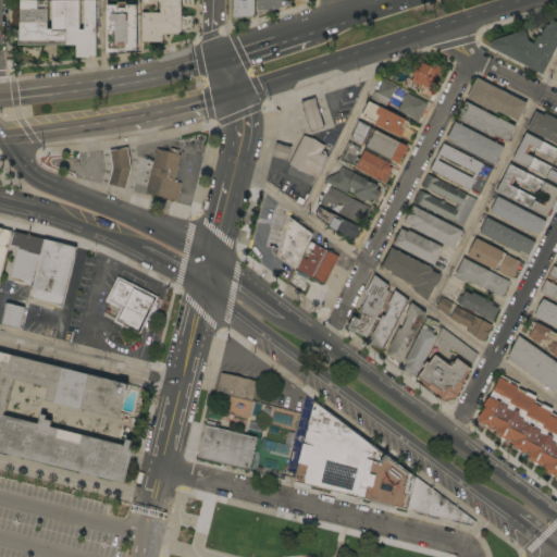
[(79,0),(79,31),(85,31),(85,0),(96,0),(97,56),(90,56),(90,58),(77,58),(77,45),(57,46),(57,60),(40,60),(40,45),(19,45),(19,40),(15,40),(15,29),(21,29),(21,1),(48,0),(48,10),(49,29),(52,29),(52,0),(79,0)]
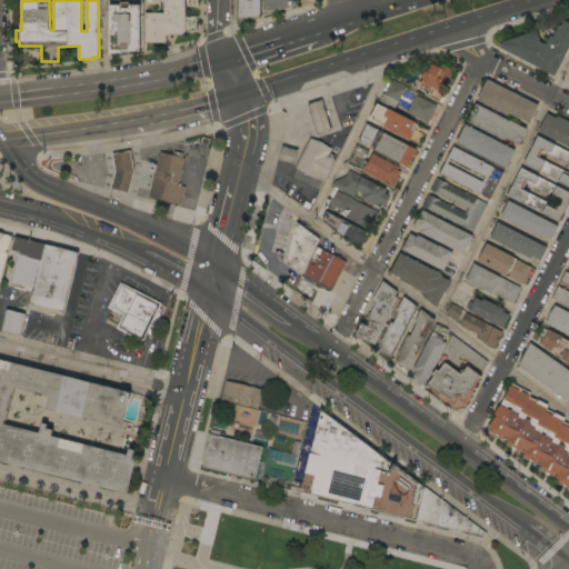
[(145,12),(163,13),(163,2),(162,2),(162,0),(186,0),(185,13),(186,13),(186,17),(198,17),(197,31),(185,30),(185,36),(166,35),(166,42),(165,42),(165,45),(158,43),(153,43),(153,45),(148,45),(148,43),(145,43),(145,12)]
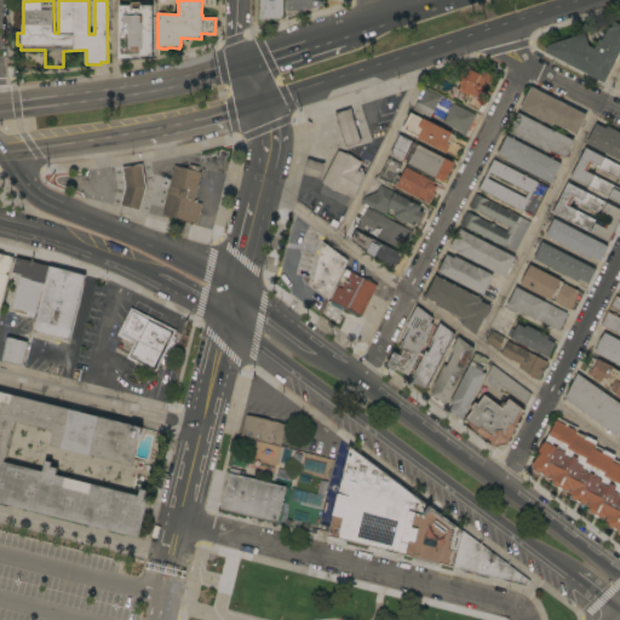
[(258,0),(283,0),(283,18),(270,19),(270,22),(259,23),(258,0)]
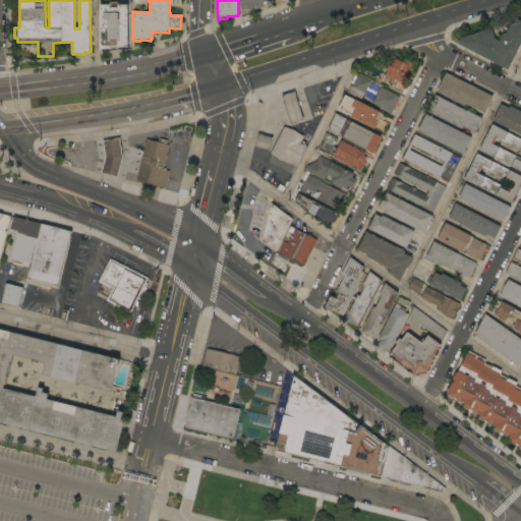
[(263,0),(271,2),(271,4),(241,14),(241,0),(263,0)]
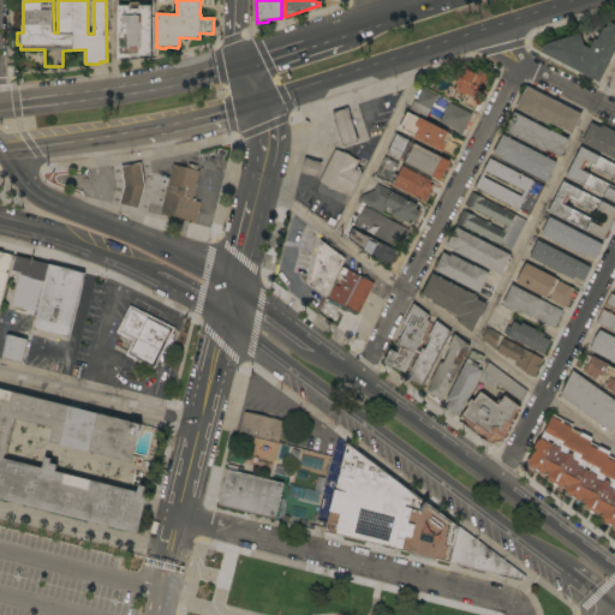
[(118,6),(130,6),(130,9),(139,9),(139,6),(150,6),(151,55),(149,55),(149,58),(141,59),(141,57),(132,57),(132,58),(129,58),(129,60),(120,61),(120,59),(118,59),(118,6)]
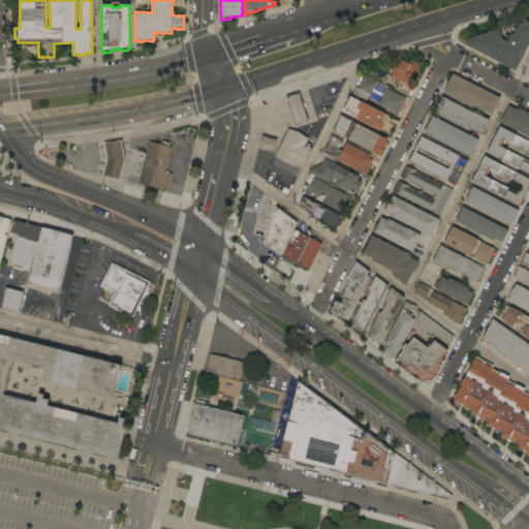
[(499,28),(502,39),(506,41),(510,33),(514,35),(519,24),(521,25),(524,19),(526,20),(528,19),(528,44),(516,71),(464,45),(467,38),(499,28)]
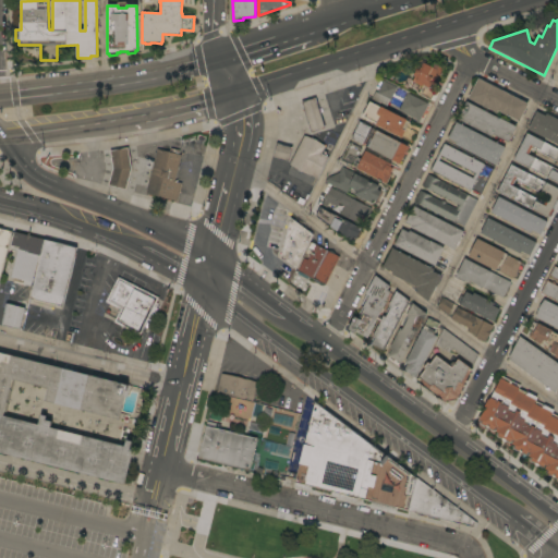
[(445,67),(435,85),(432,83),(429,87),(435,91),(431,100),(419,94),(422,87),(412,82),(415,76),(413,75),(416,70),(419,71),(423,62),(432,67),(434,61),(445,67)]
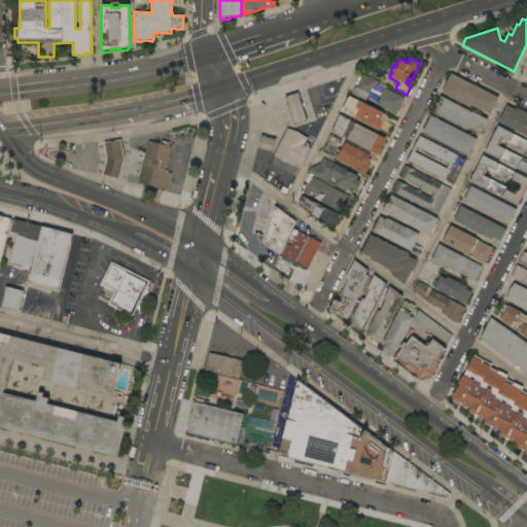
[(499,98),(490,115),(470,105),(469,107),(442,93),(451,73),(499,98)]
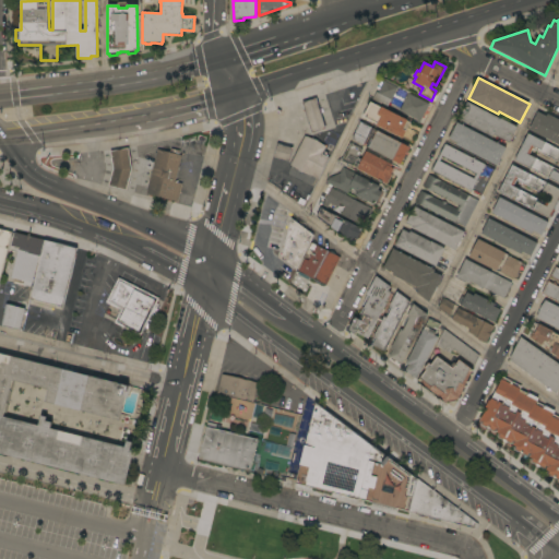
[(396,87),(397,85),(408,91),(404,98),(405,98),(408,93),(429,104),(419,123),(416,122),(417,120),(399,110),(403,103),(393,97),(391,100),(390,100),(385,109),(407,120),(406,121),(411,122),(402,139),(397,137),(397,135),(363,118),(376,92),(378,93),(383,81),(396,87)]
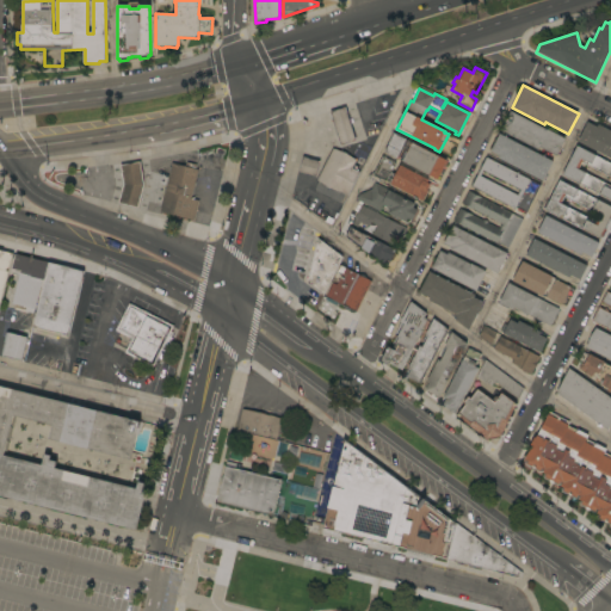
[(331,112),(345,107),(356,140),(340,144),(331,112)]
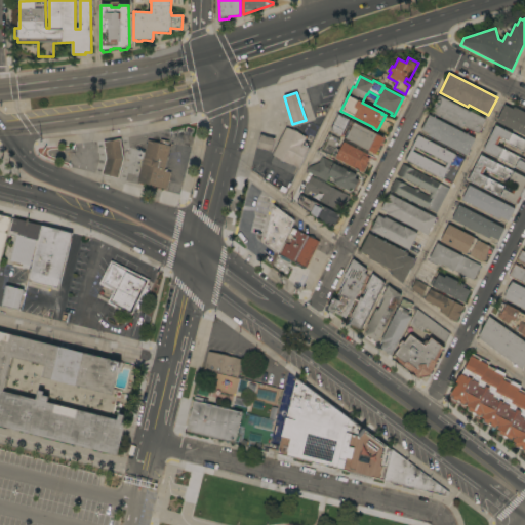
[(463,127),(462,128),(431,112),(438,96),(469,112),(470,111),(486,119),(478,134),(463,127)]
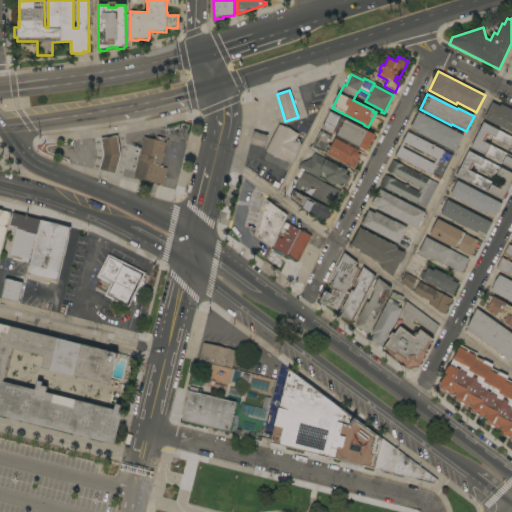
[(511,132),(484,118),(492,102),(500,107),(501,104),(511,109),(511,132)]
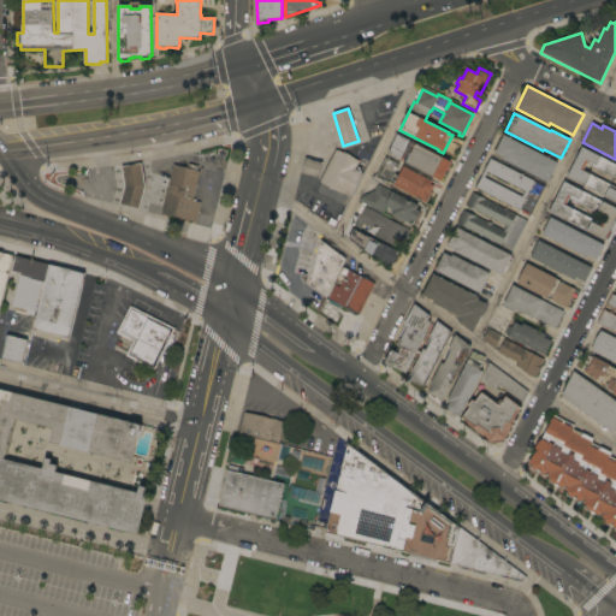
[(409,141),(406,147),(412,150),(415,144),(450,163),(440,182),(432,177),(403,161),(408,152),(404,150),(400,159),(386,153),(395,135),(396,136),(397,135),(409,141)]
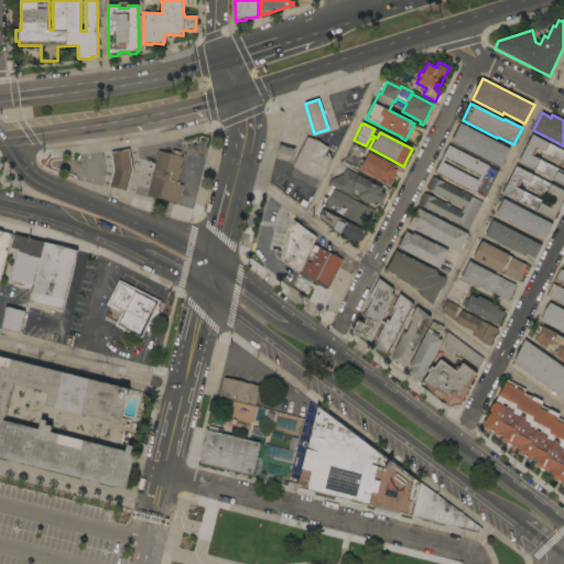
[(510,149),(501,167),(459,147),(461,143),(453,139),(461,123),(510,149)]
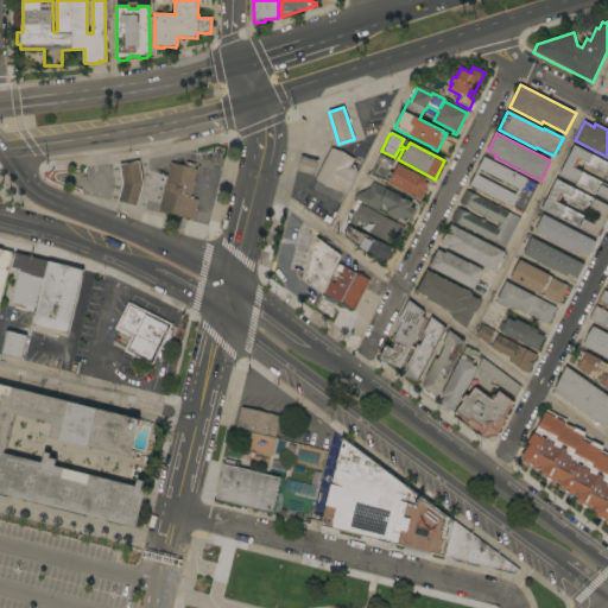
[(607,163),(607,198),(559,175),(574,145),(607,163)]
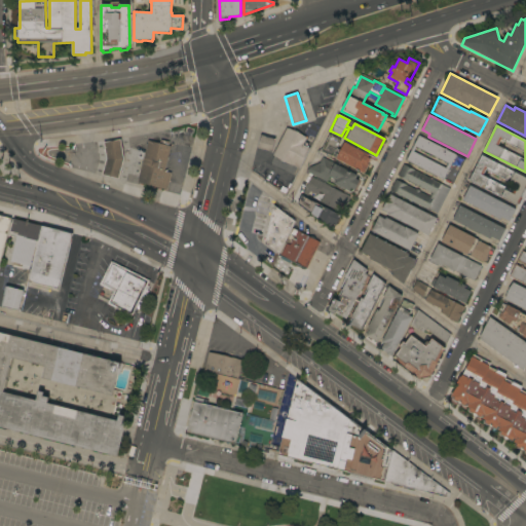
[(287,127),(307,139),(303,145),(304,146),(307,140),(311,142),(308,147),(310,148),(299,168),(272,155),(287,127)]
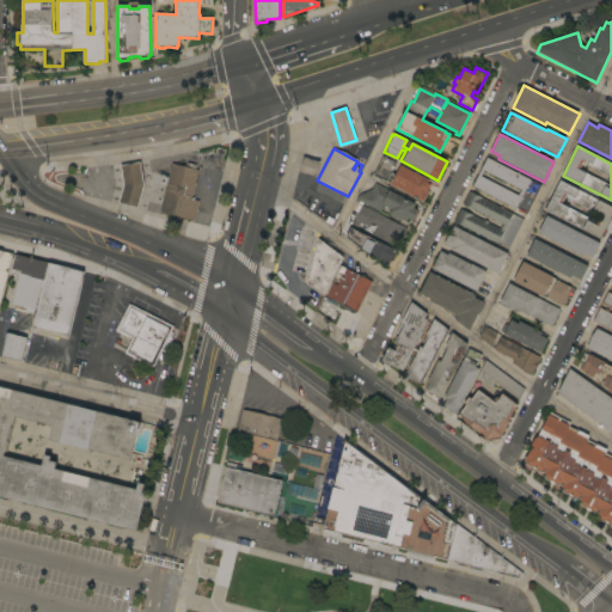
[(396,164),(386,183),(373,176),(383,157),(396,164)]
